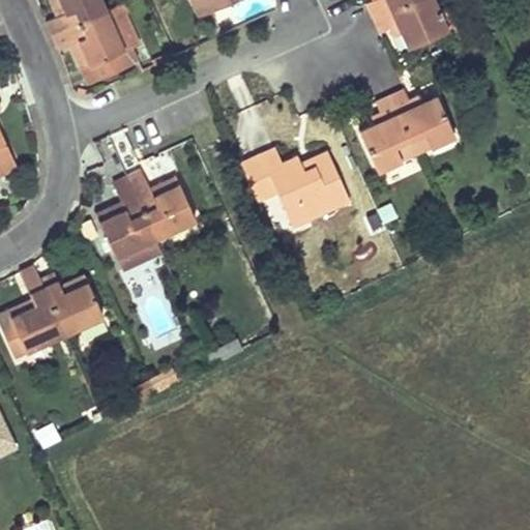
[(51,34),(102,10),(97,0),(48,0),(55,16),(45,21),(51,34)]
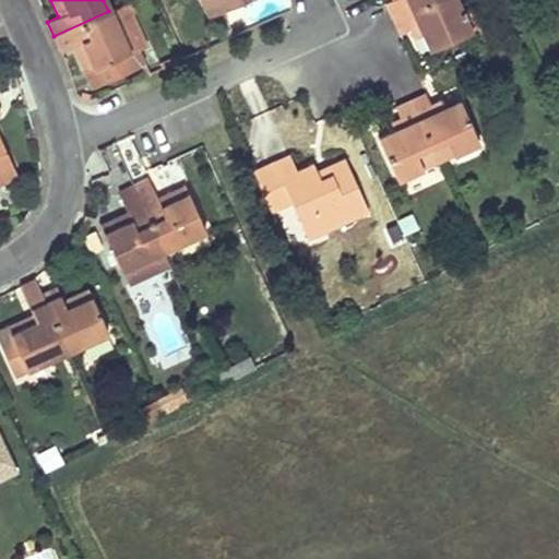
[(199,0),(207,16),(245,0),(199,0)]
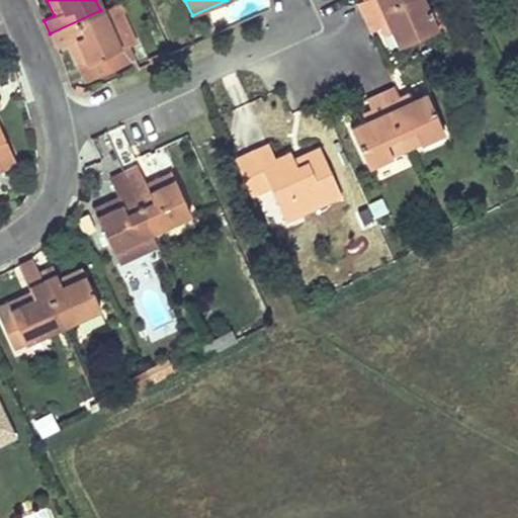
[(362,16),(398,0),(363,0),(356,3),(362,16)]
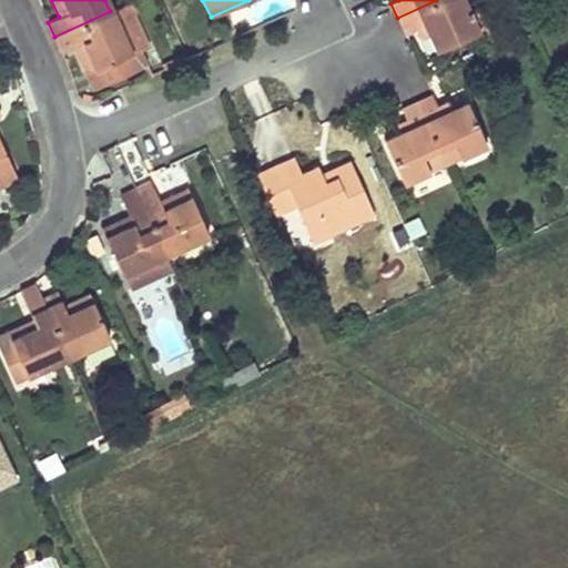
[(469,11),(464,0),(436,0),(397,18),(405,33),(413,30),(418,40),(428,36),(435,50),(456,40),(478,31),(469,11)]
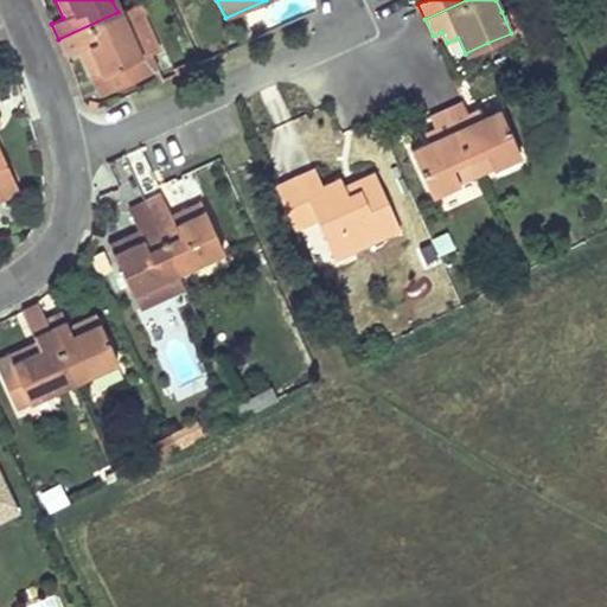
[(155,44),(136,4),(117,12),(135,53),(145,49),(155,44)]
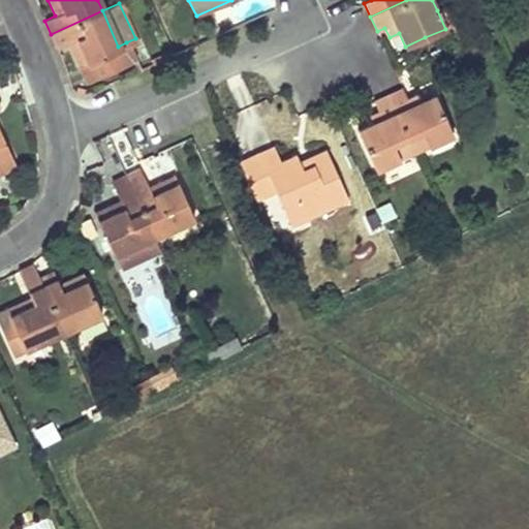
[(437,10),(445,29),(461,23),(453,3),(437,10)]
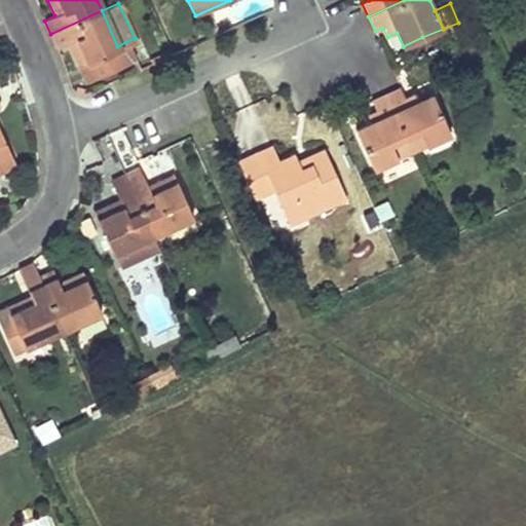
[(117,46),(102,10),(50,34),(57,49),(68,44),(85,82),(134,60),(125,42),(117,46)]
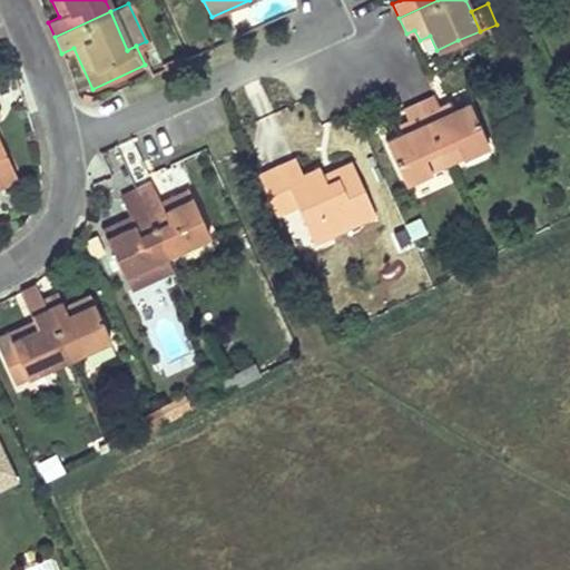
[(418,102),(445,165),(488,146),(469,102),(451,110),(448,99),(436,105),(433,96),(418,102)]
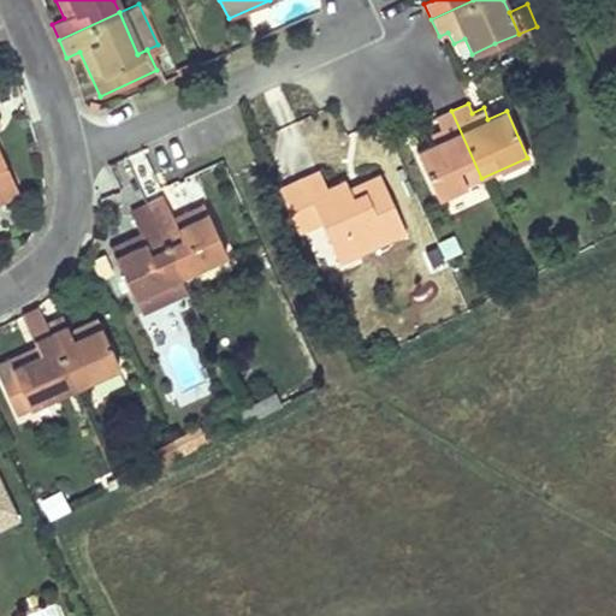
[(436,199),(481,178),(451,111),(434,118),(439,129),(427,134),(432,146),(415,152),(426,176),(436,199)]
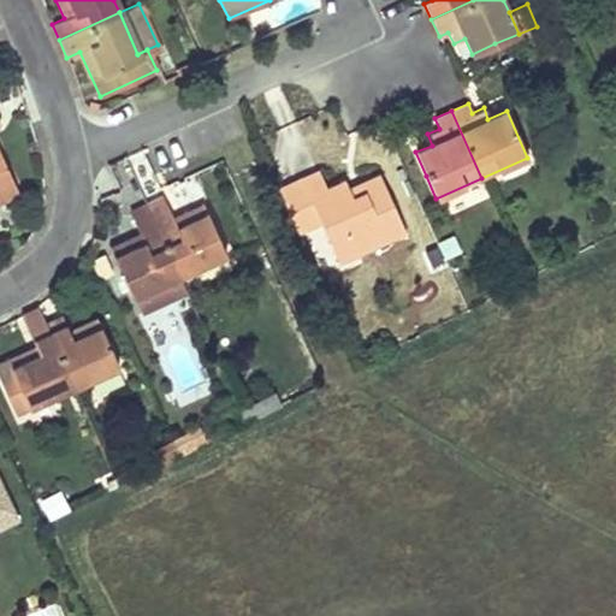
[(0,160),(0,202),(16,195),(0,160)]
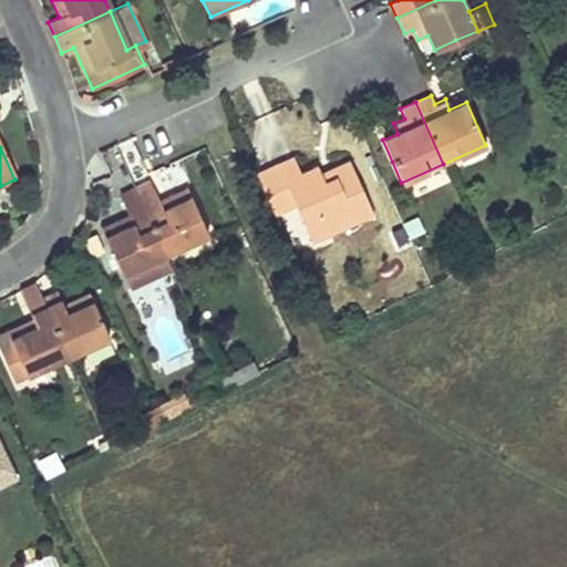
[(372,215),(360,187),(348,160),(319,173),(317,166),(299,173),(292,157),(256,174),(275,216),(295,207),(312,243),(372,215)]
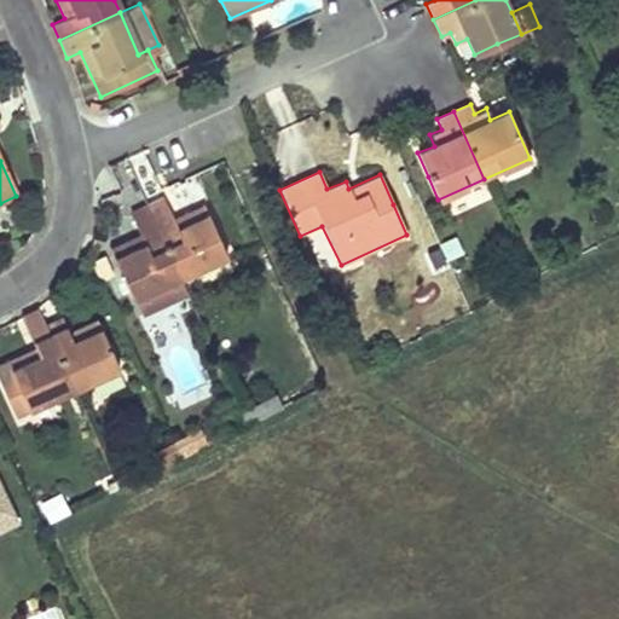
[(144,202),(148,210),(179,278),(197,270),(225,258),(201,206),(172,219),(161,194),(144,202)]
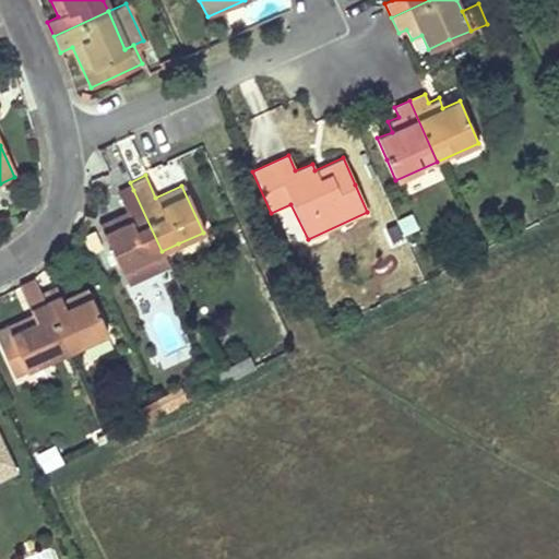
[(162,251),(133,190),(119,198),(126,211),(98,223),(119,270),(162,251)]
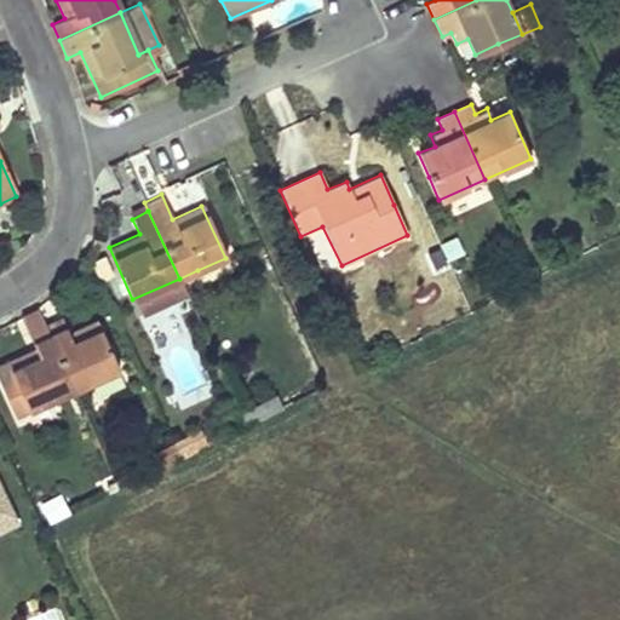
[(205,287),(197,270),(179,279),(187,294),(205,287)]
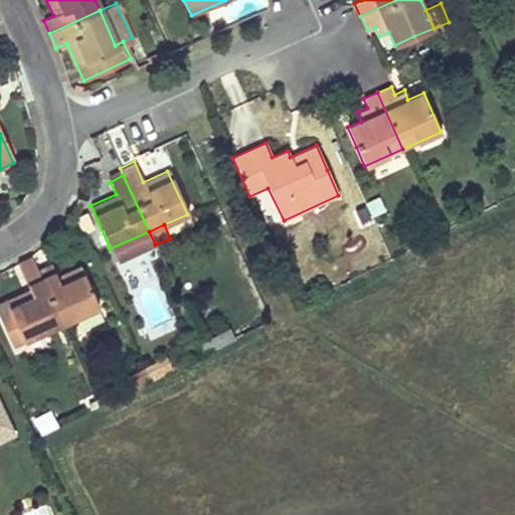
[(59,324),(35,272),(29,256),(17,265),(27,290),(4,301),(22,341),(59,324)]
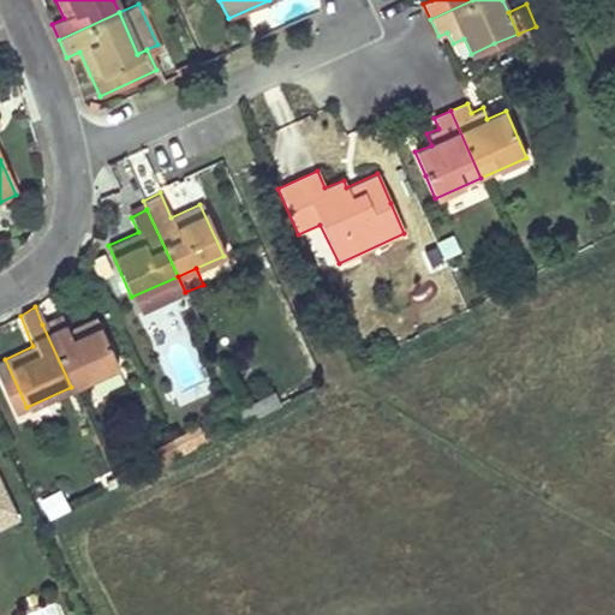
[(94,317),(79,324),(65,330),(59,316),(42,324),(71,387),(117,366),(94,317)]
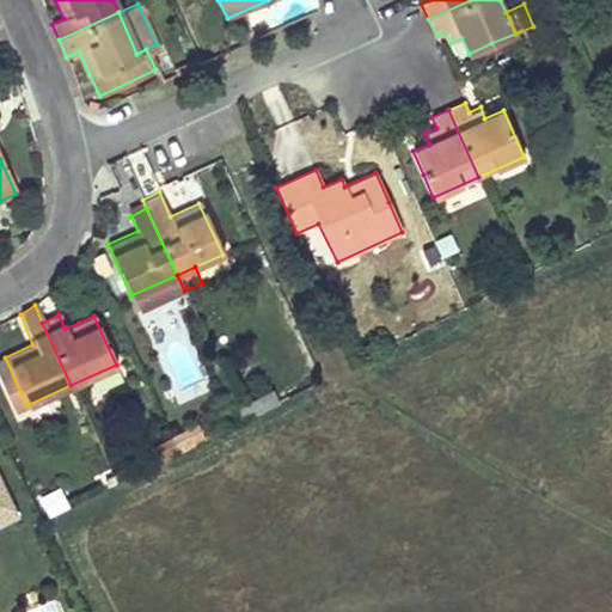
[(40,494),(48,515),(68,507),(60,485),(40,494)]
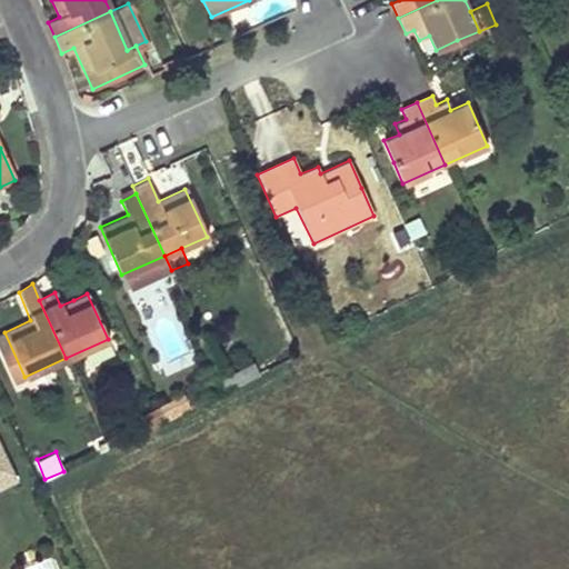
[(0,486),(11,481),(7,472),(0,476),(0,486)]
